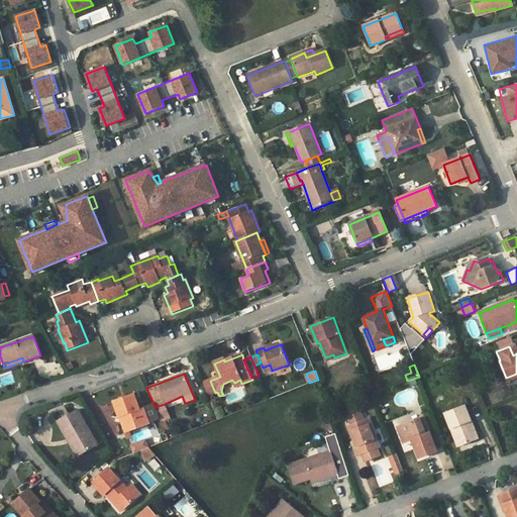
[(210,381),(203,384),(208,396),(215,393),(210,381)]
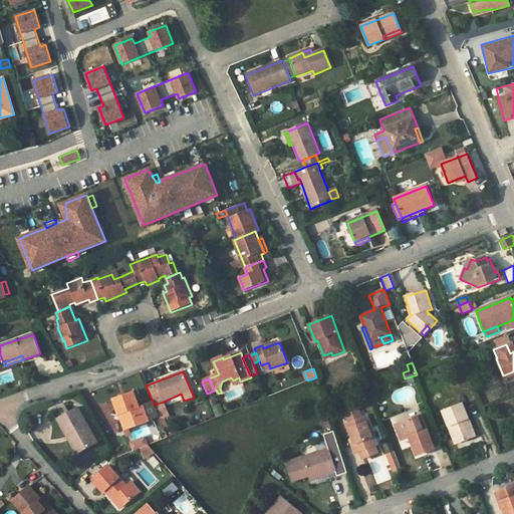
[(154,405),(153,402),(139,408),(133,392),(112,398),(118,416),(122,415),(129,430),(149,423),(148,420),(159,416),(154,405)]
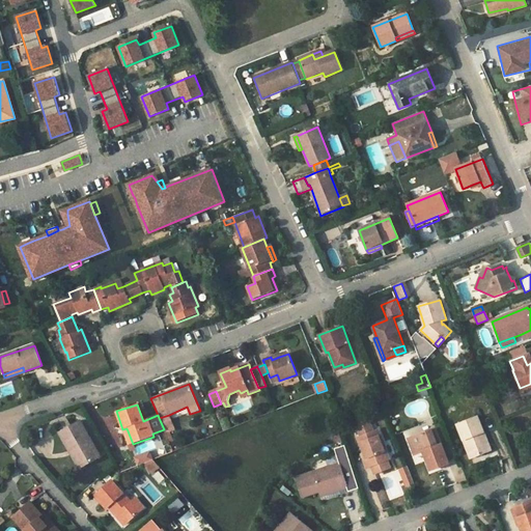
[(159,418),(164,429),(173,426),(169,415),(159,418)]
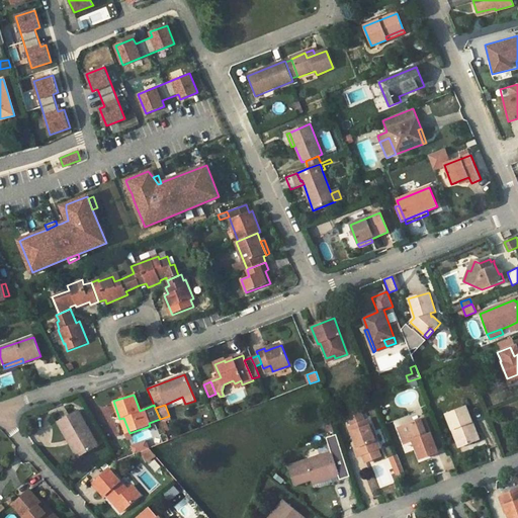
[(469,423),(472,422),(466,406),(446,413),(459,447),(477,440),(469,423)]
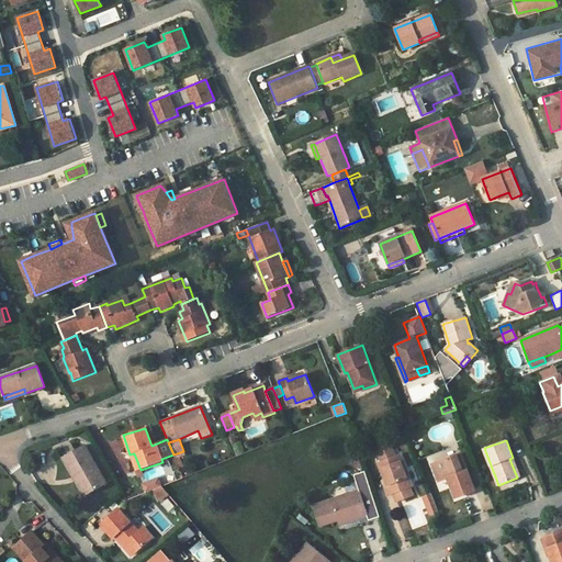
[(63,458),(70,471),(76,469),(89,493),(107,483),(85,445),(63,458)]
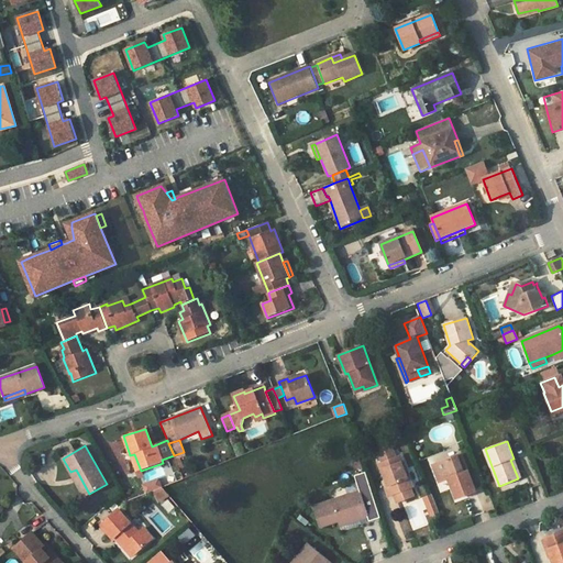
[(378,464),(385,481),(392,495),(395,494),(398,503),(415,496),(411,487),(414,487),(401,455),(396,457),(394,452),(393,453),(390,446),(377,451),(381,457),(379,459),(382,463),(378,464)]
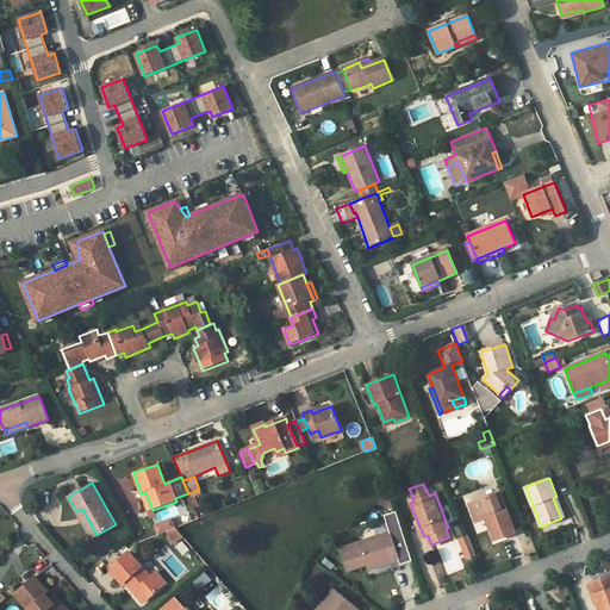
[(145,492),(141,493),(148,511),(153,510),(145,492)]
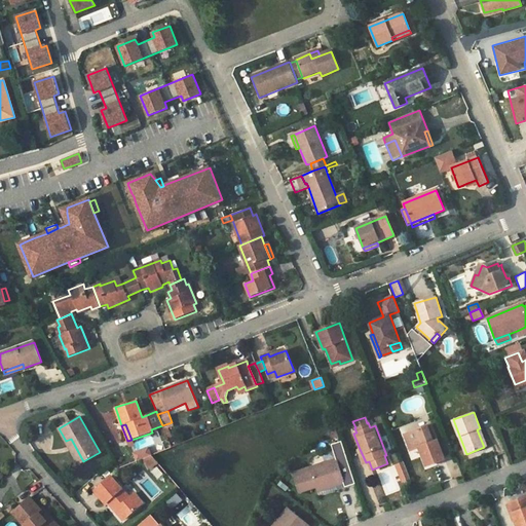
[(434,442),(438,441),(431,424),(427,426),(434,442)]
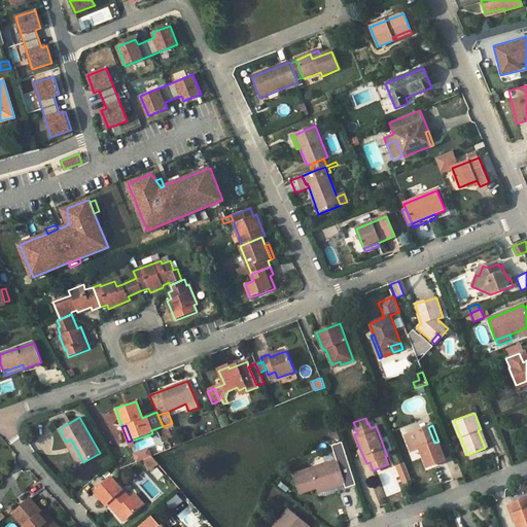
[(434,443),(428,427),(406,435),(412,452),(420,449),(428,467),(446,460),(438,442),(434,443)]
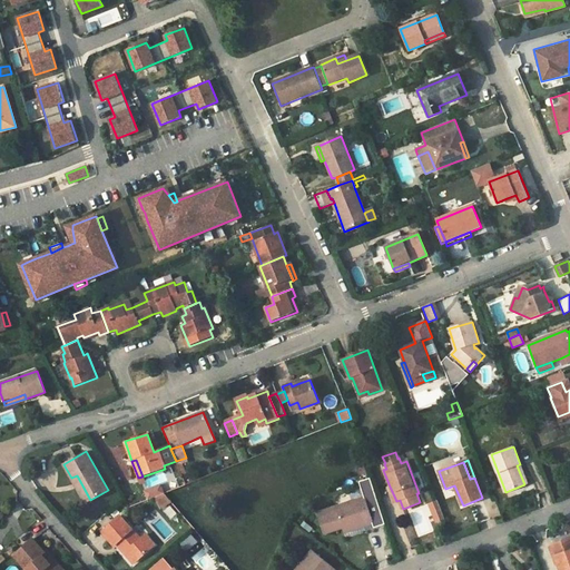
[(517,465),(524,484),(528,483),(520,464),(517,465)]
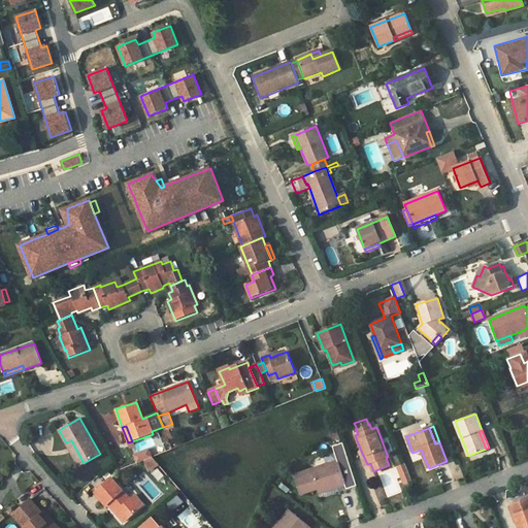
[(71,440),(66,442),(79,466),(84,463),(71,440)]
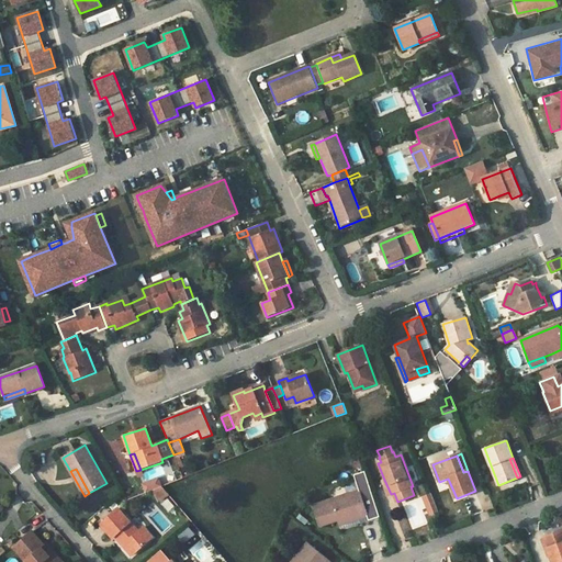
[(437,483),(439,491),(449,487),(447,480),(437,483)]
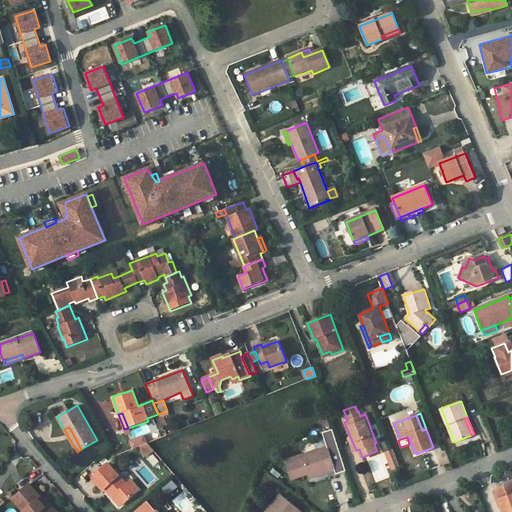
[(147,443),(138,446),(144,456),(153,450),(147,443)]
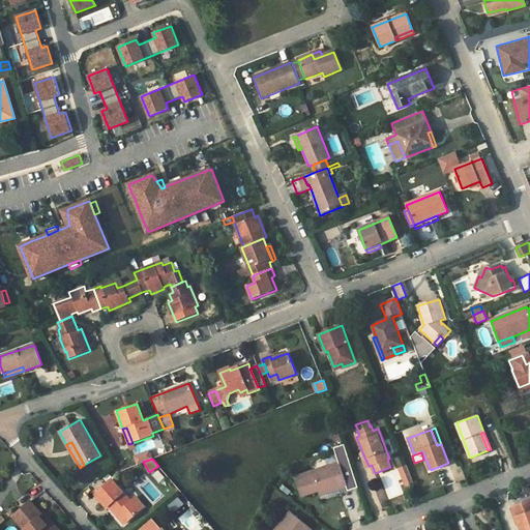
[(346,487),(339,463),(295,477),(301,497),(336,486),(339,490),(346,487)]
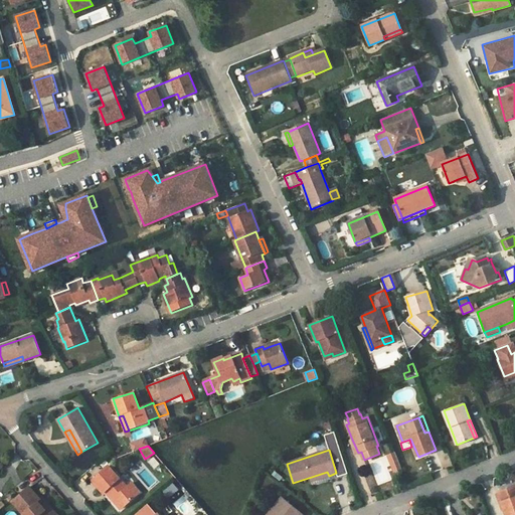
[(359,454),(351,457),(354,465),(362,463),(359,454)]
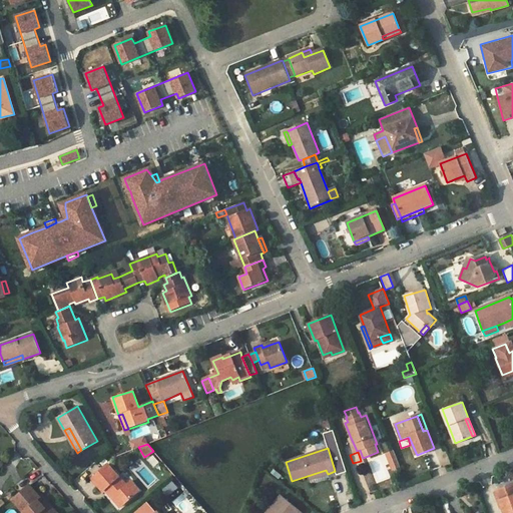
[(154,455),(147,460),(153,468),(160,464),(154,455)]
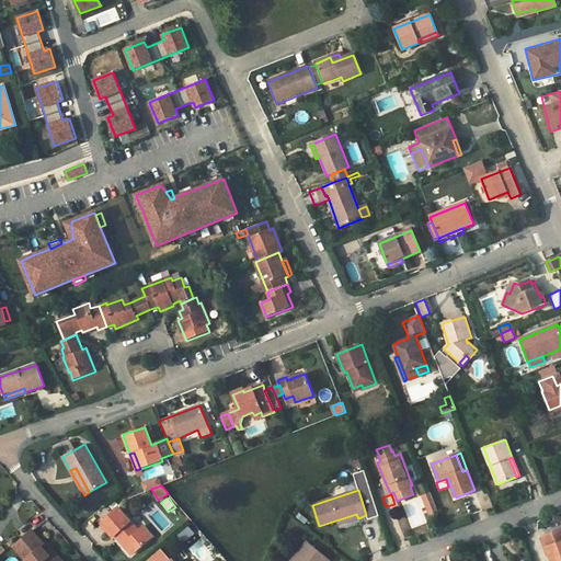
[(126,541),(135,551),(152,537),(142,526),(138,531),(118,507),(100,524),(112,538),(114,536),(117,533),(125,542),(126,541)]
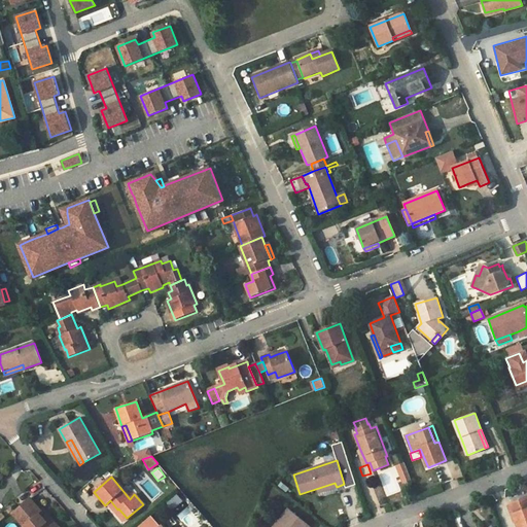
[(174,493),(166,505),(174,512),(182,499),(174,493)]
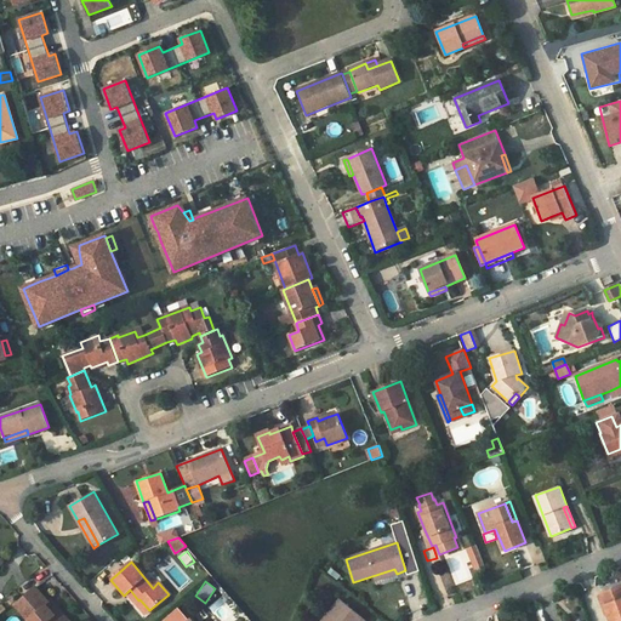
[(610,620),(620,620),(620,586),(603,594),(608,607),(605,608),(608,616),(610,620)]
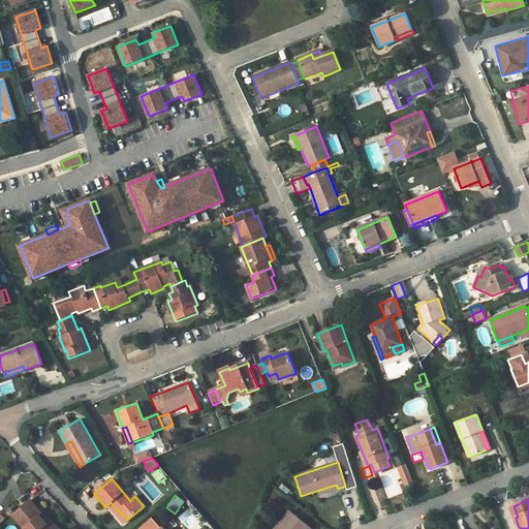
[(59,528),(52,520),(47,524),(38,515),(41,512),(30,500),(12,516),(24,528),(59,528)]
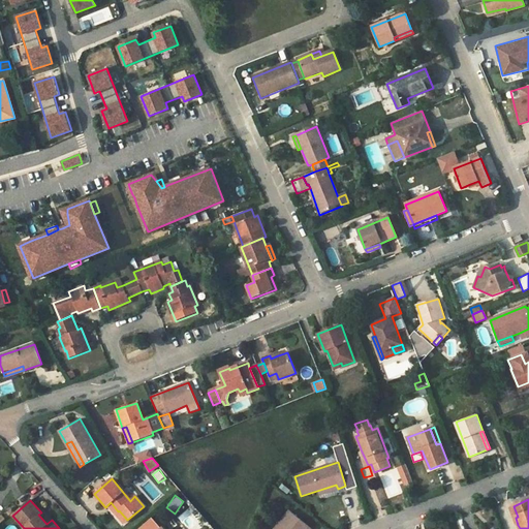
[(111,502),(107,505),(124,523),(127,520),(119,510),(118,511),(111,502)]
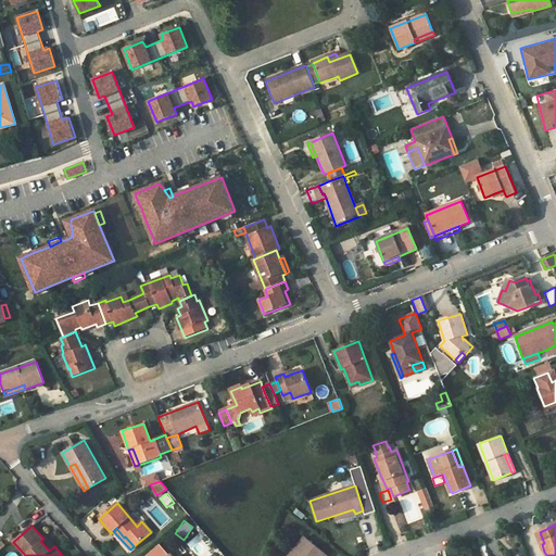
[(544,543),(540,532),(535,534),(542,553),(544,552),(542,544),(544,543)]
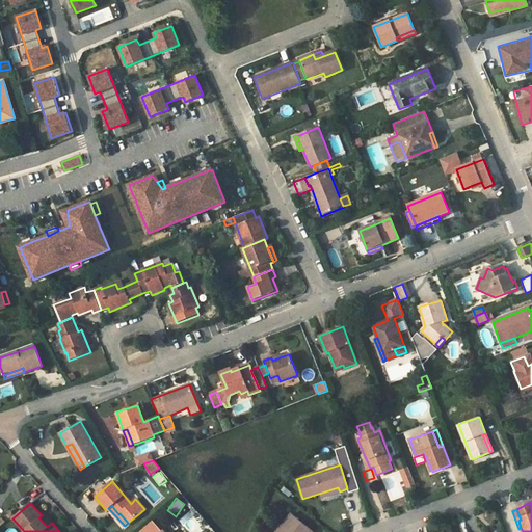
[(44,513),(42,515),(38,517),(47,527),(52,523),(44,513)]
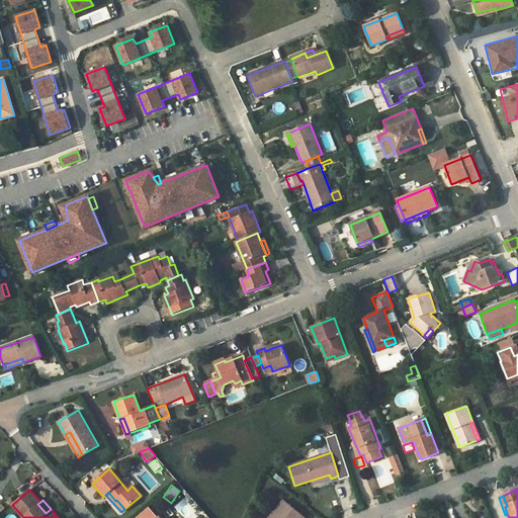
[(283,501),(269,517),(303,517),(304,517),(283,501)]
